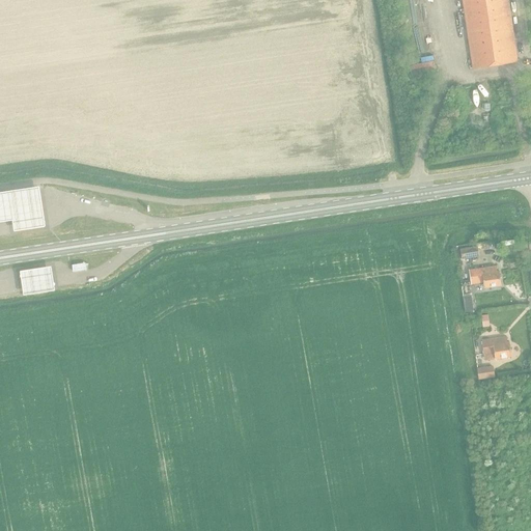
[(459,0),(471,67),(515,60),(506,0),(459,0)]
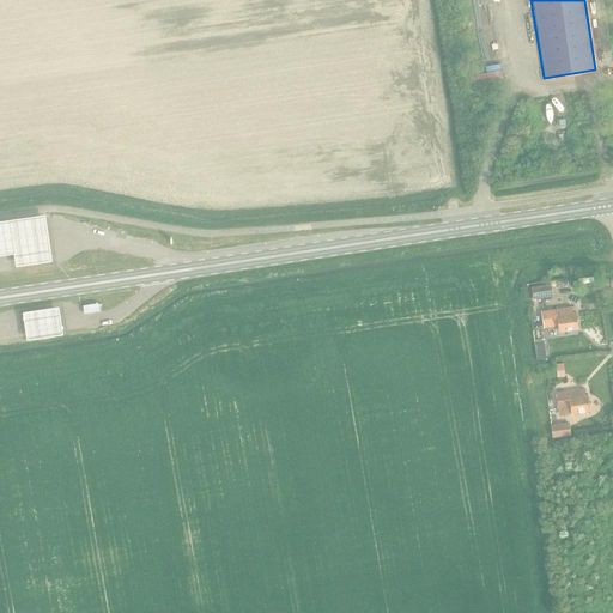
[(0,223),(0,256),(12,255),(13,262),(13,267),(49,261),(49,256),(44,228),(43,217),(0,223)]
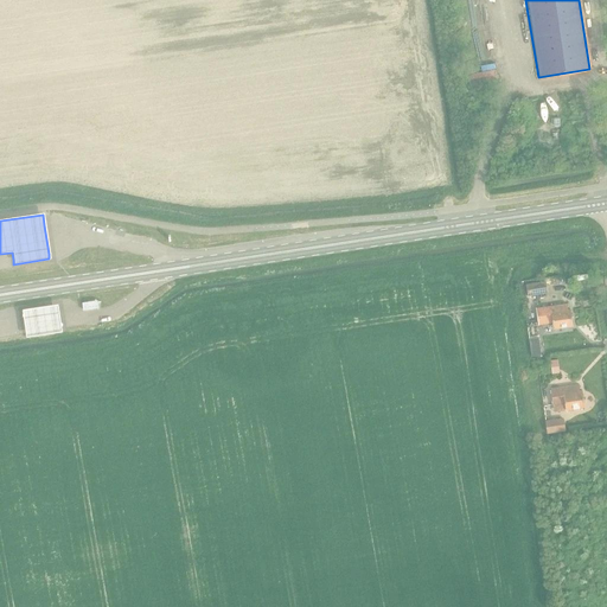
[(525,286),(528,296),(547,293),(545,282),(525,286)]
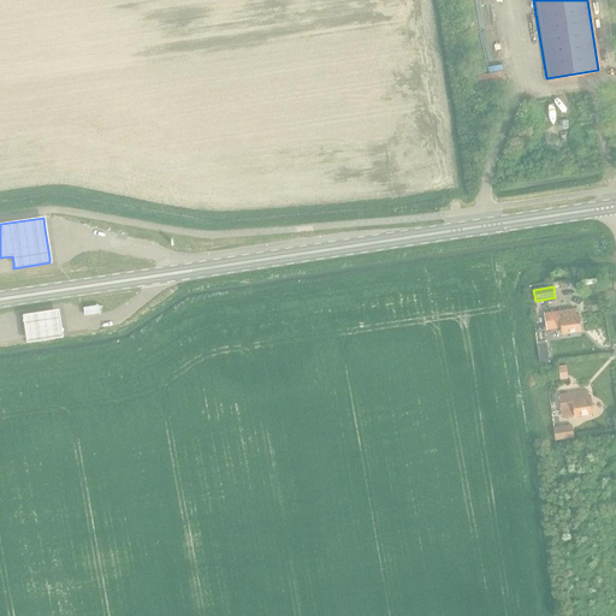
[(579,314),(576,315),(575,308),(558,311),(544,313),(546,330),(561,327),(562,335),(581,331),(579,314)]
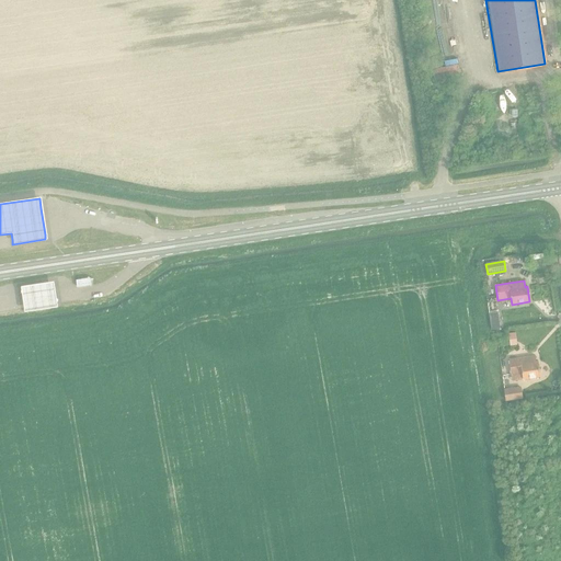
[(53,282),(18,287),(19,293),(21,307),(22,312),(56,307),(55,301),(54,288),(53,282)]
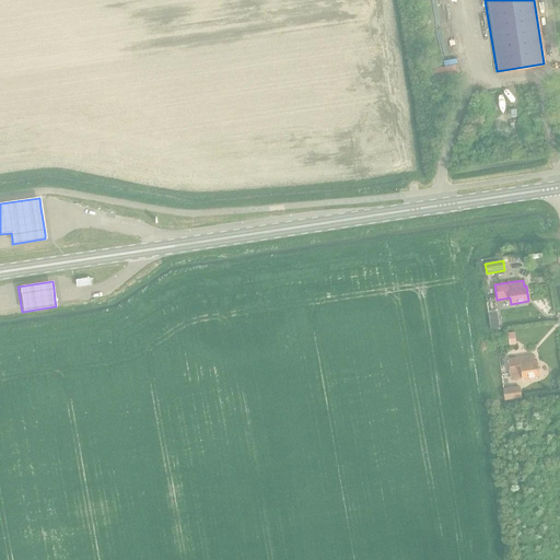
[(497,324),(503,328),(508,322),(501,317),(497,324)]
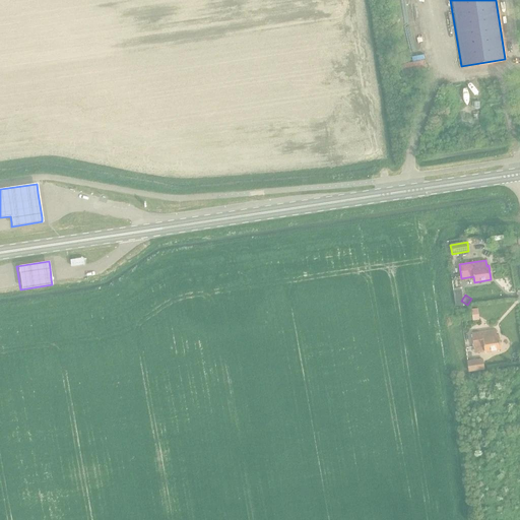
[(471,309),(472,321),(479,320),(477,308),(471,309)]
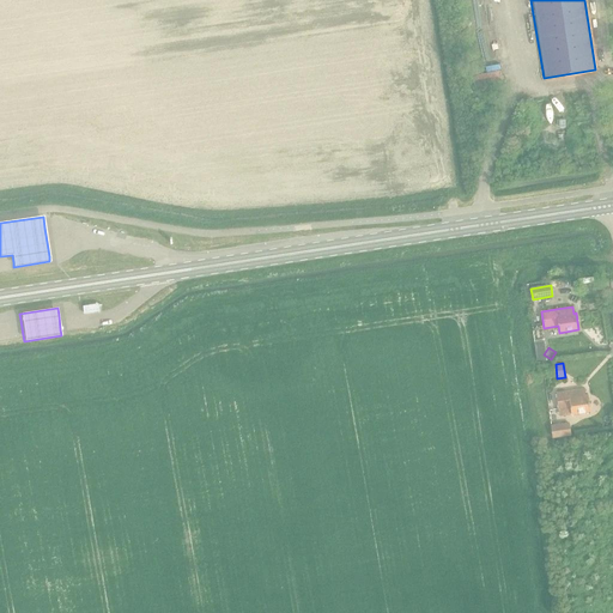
[(588,395),(586,395),(584,389),(556,393),(558,411),(570,410),(571,414),(590,412),(588,395)]
